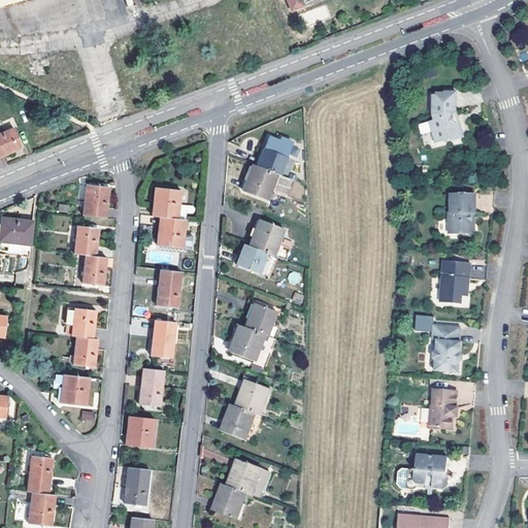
[(300,0),(287,0),(291,10),(303,5),(300,0)]
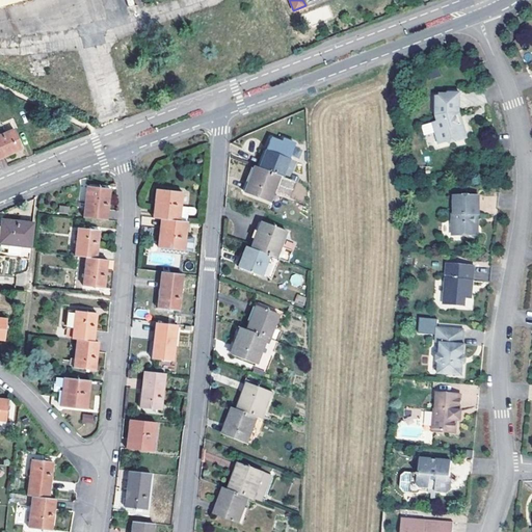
[(128,7),(127,7),(129,14),(137,11),(135,5),(128,7)]
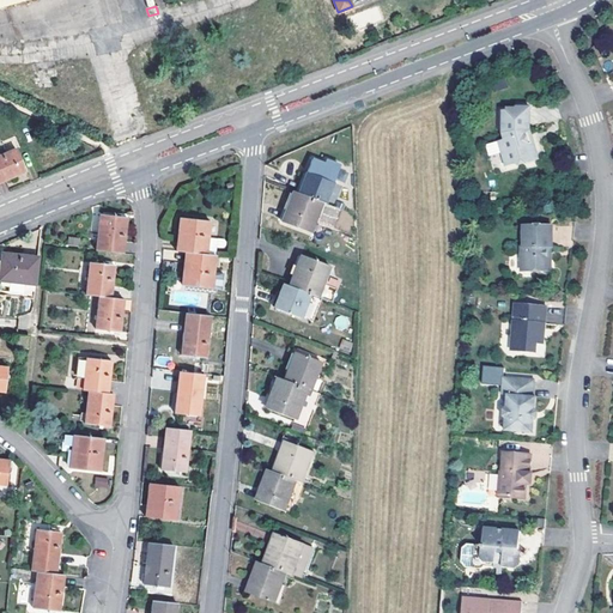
[(54,71),(38,72),(40,83),(56,80),(54,71)]
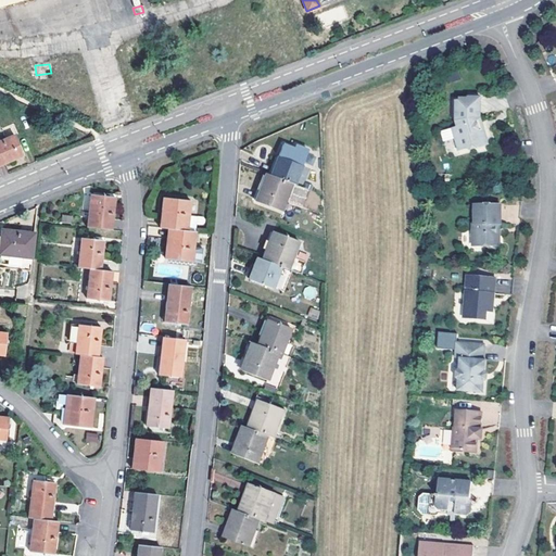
[(450,129),(451,134),(456,151),(472,147),(475,149),(485,146),(482,133),(478,119),(479,99),(468,99),(464,103),(455,102),(453,121),(455,127),(450,129)]
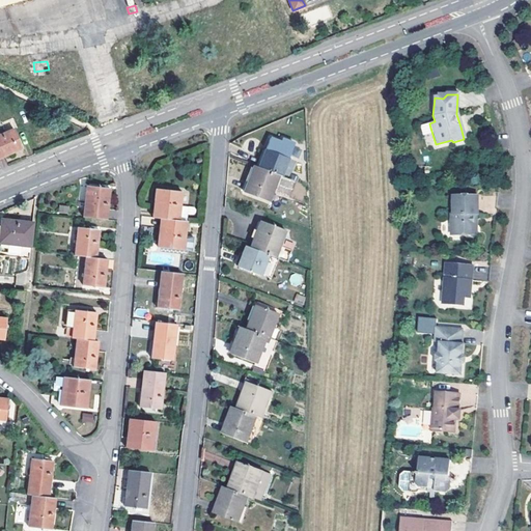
[(12,129),(0,134),(0,159),(22,149),(12,129)]
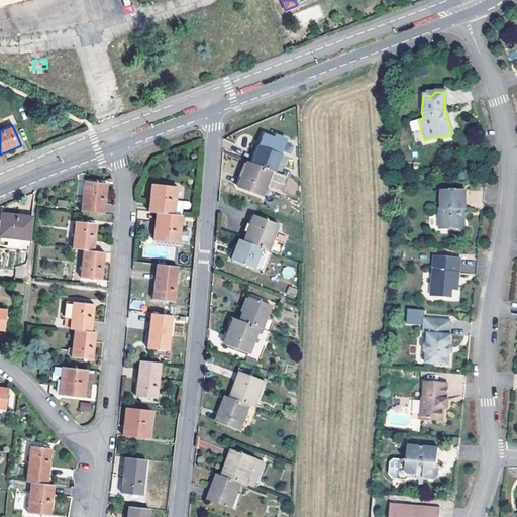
[(264,135),(259,145),(251,163),(272,171),(274,172),(281,154),(286,141),(276,137),(275,140),(264,135)]
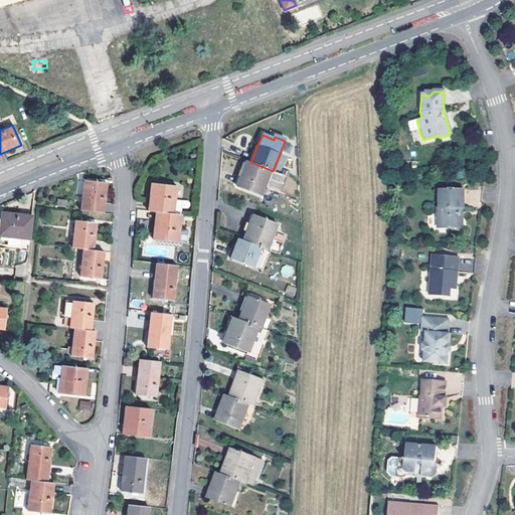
[(271,170),(250,162),(246,160),(236,186),(260,195),(271,170)]
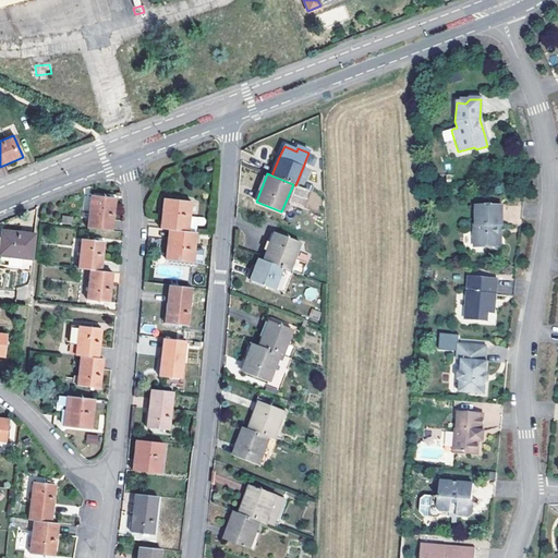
[(91,195),(87,229),(111,232),(116,198),(91,195)]
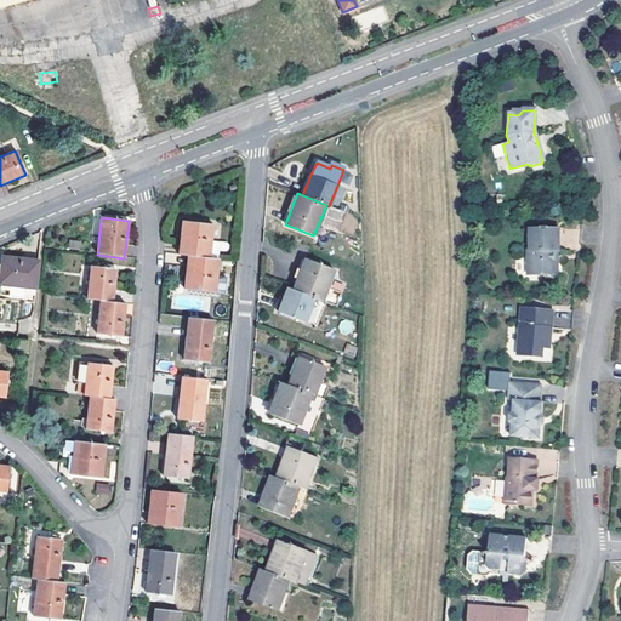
[(212,226),(181,222),(177,255),(187,256),(210,258),(218,260),(220,251),(226,252),(229,250),(229,246),(227,243),(211,241),(212,226)]
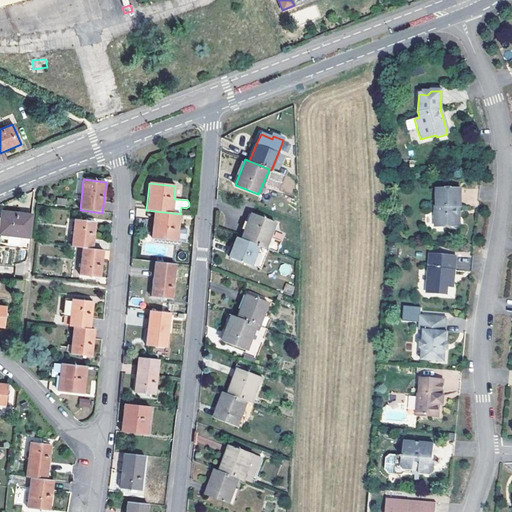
[(465,191),(441,189),(440,207),(438,206),(437,227),(459,228),(462,226),(462,218),(460,216),(460,212),(463,212),(463,209),(464,209),(465,191)]
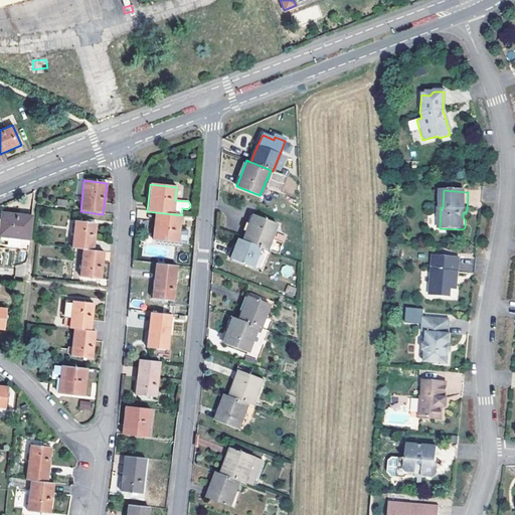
[(178,243),(181,215),(174,214),(155,212),(152,240),(178,243)]
